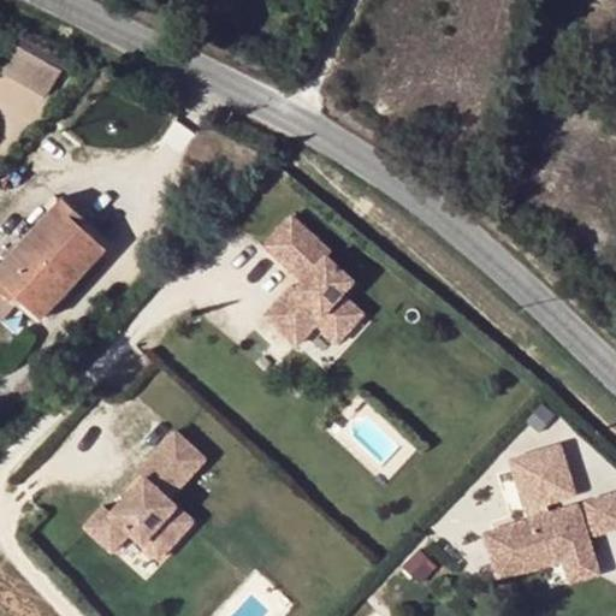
[(61,71),(12,43),(0,64),(0,72),(46,99),(61,71)]
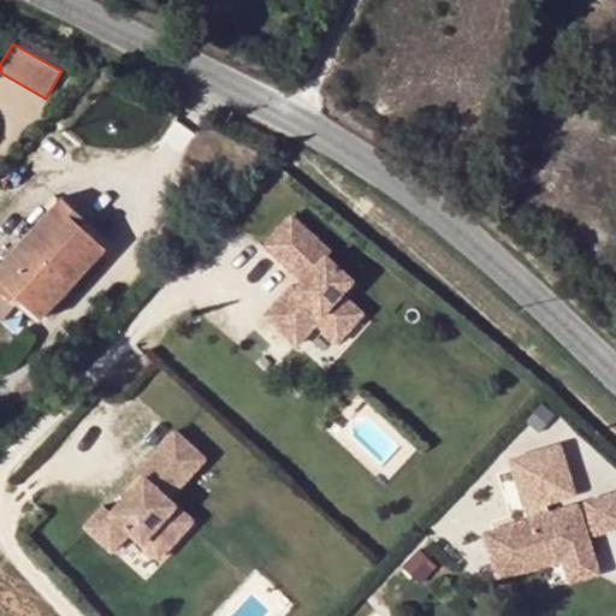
[(0,260),(0,289),(16,304),(22,298),(40,318),(106,247),(87,230),(80,224),(86,218),(61,195),(0,260)]
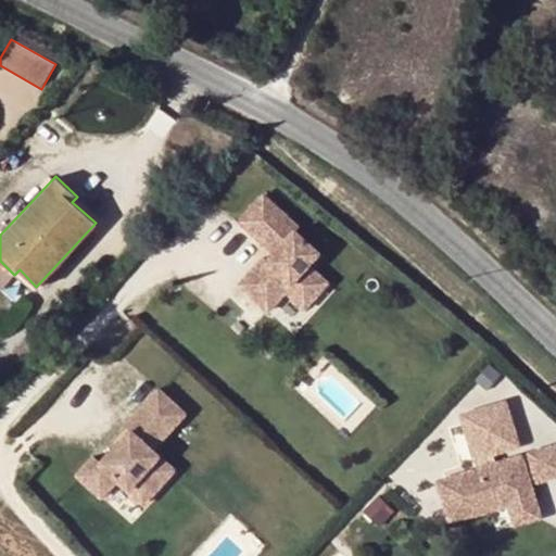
[(301,228),(263,192),(232,226),(264,256),(238,285),(272,317),(287,301),(304,317),(333,285),(315,268),(325,256),(298,231),(301,228)]
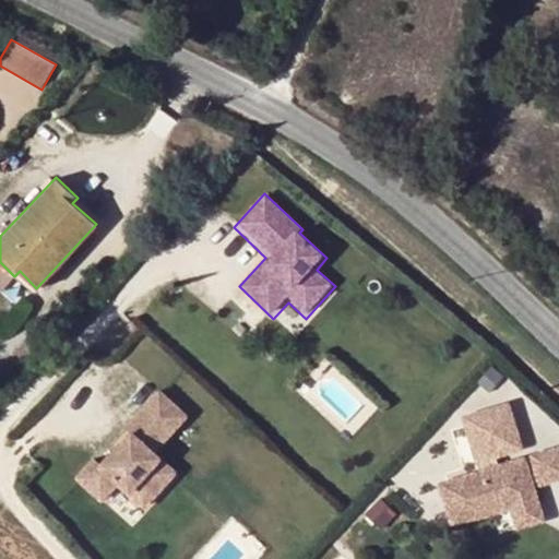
[(84,203),(78,198),(72,203),(79,209),(84,203)]
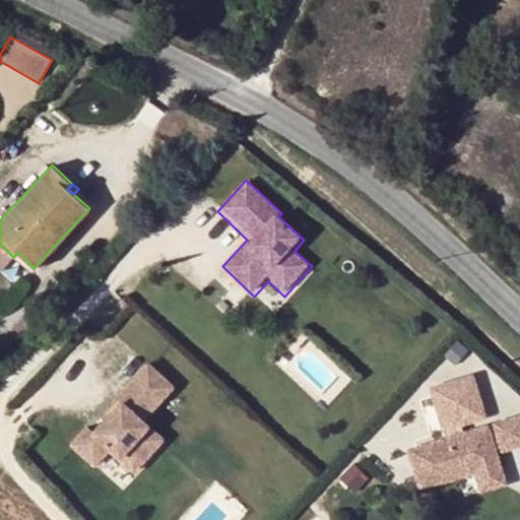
[(0,271),(13,257),(0,244),(0,271)]
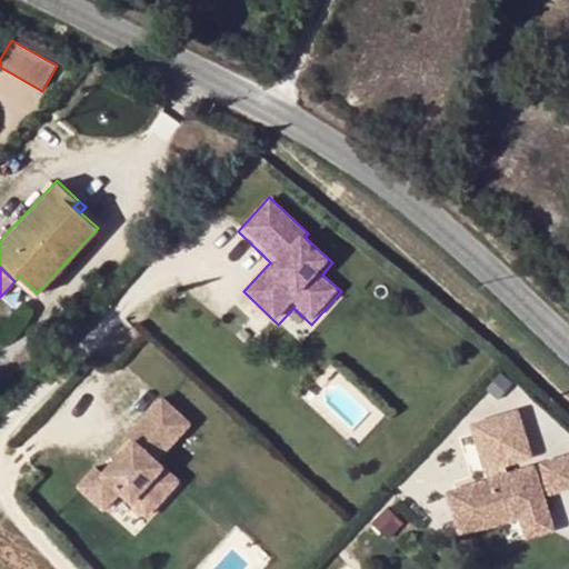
[(193,426),(161,396),(128,431),(135,439),(100,476),(93,469),(73,488),(107,519),(125,501),(147,523),(181,483),(160,462),(193,426)]
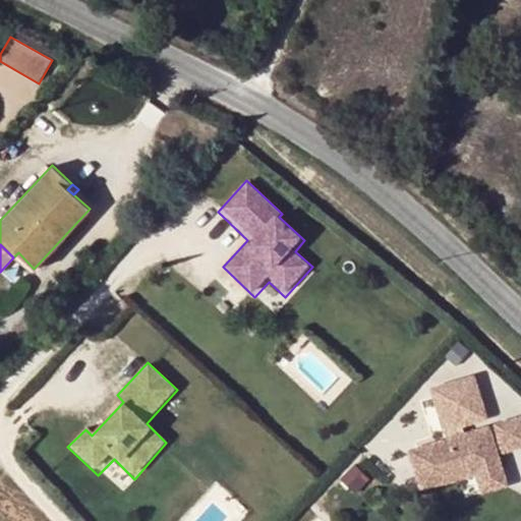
[(520,414),(490,424),(475,374),(429,388),(445,441),(410,450),(422,491),(473,475),(479,496),(511,486),(500,455),(520,449),(520,414)]
